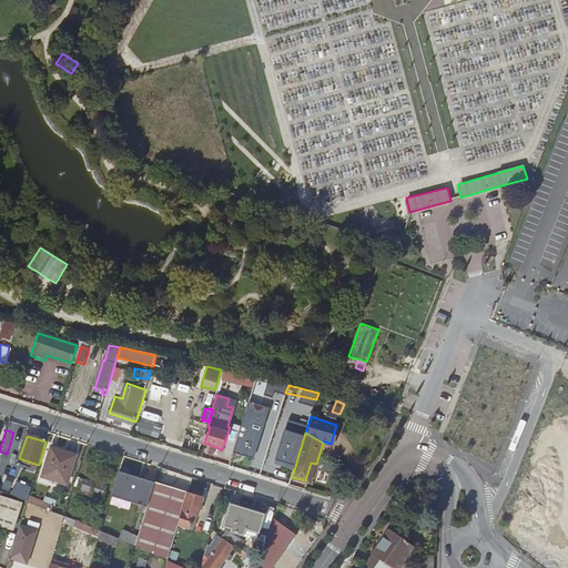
[(243,437),(237,457),(260,464),(263,452),(257,450),(260,443),(243,437)]
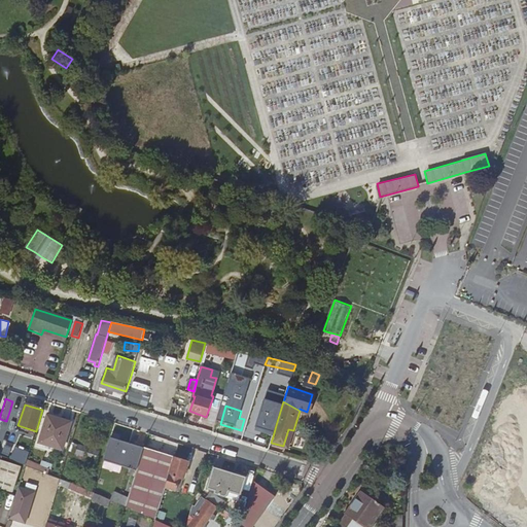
[(258,431),(273,436),(276,425),(274,424),(275,418),(257,413),(252,429),(248,428),(247,434),(255,437),(258,431)]
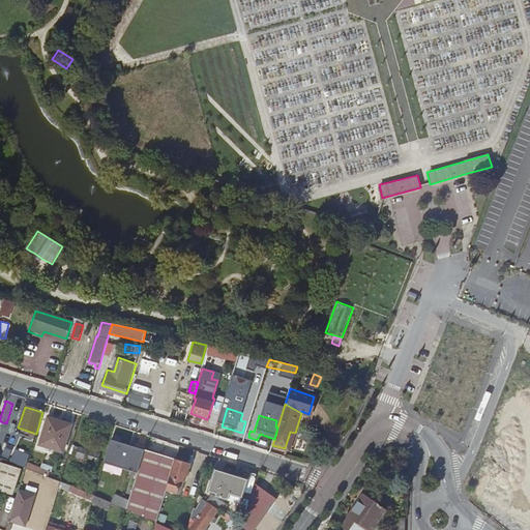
[(59,425),(46,421),(37,445),(62,452),(70,425),(60,422),(59,425)]
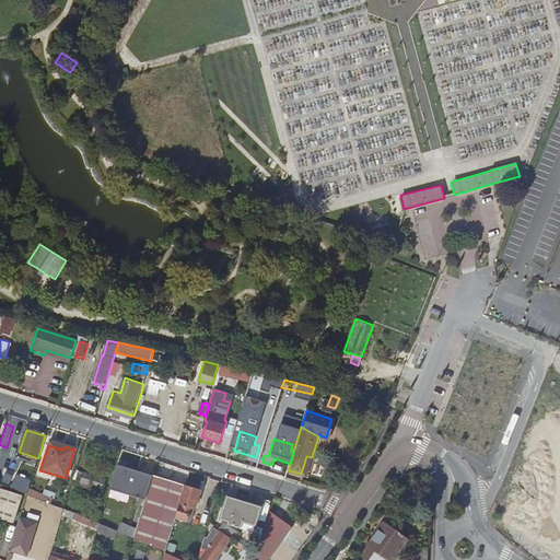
[(306,476),(312,457),(306,456),(301,474),(306,476)]
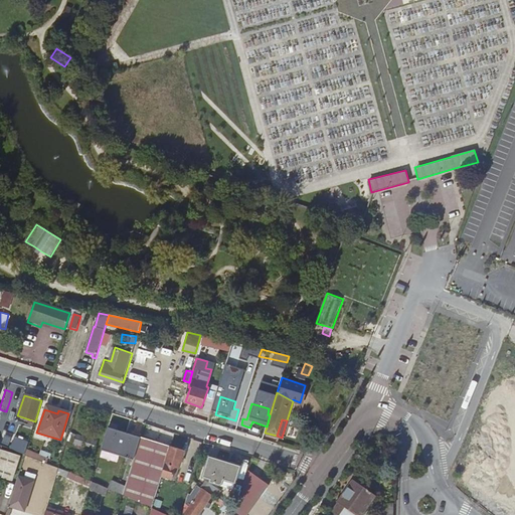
[(101,451),(133,461),(140,439),(108,428),(101,451)]
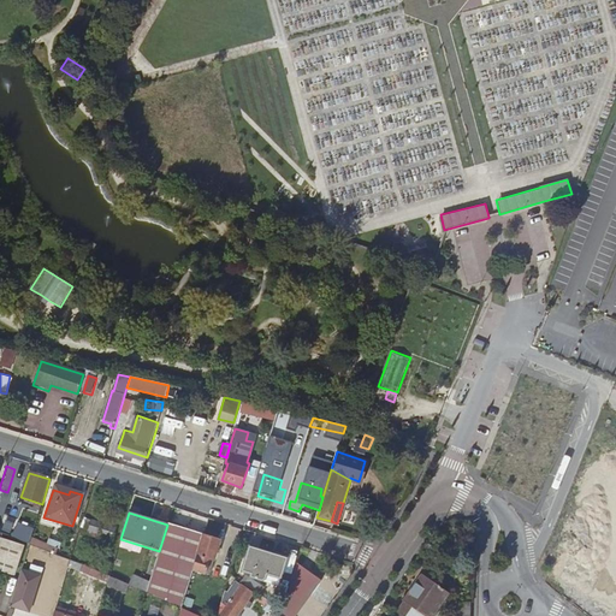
[(83,519),(80,528),(94,533),(89,549),(96,550),(99,542),(111,545),(116,528),(83,519)]
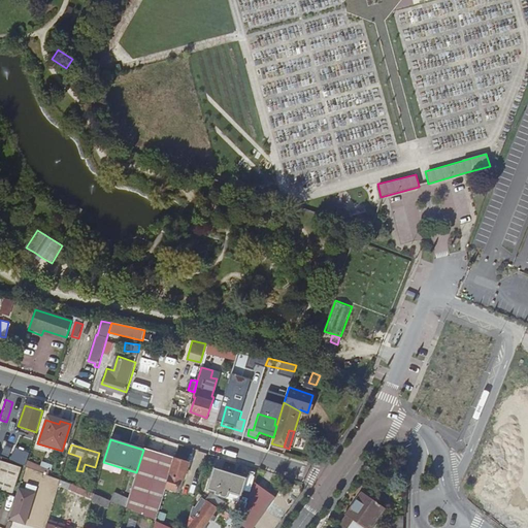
[(0,446),(0,457),(25,466),(28,457),(0,446)]
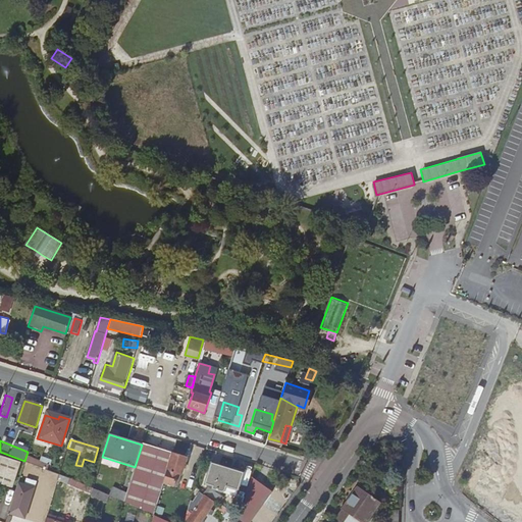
[(135,467),(124,502),(154,515),(163,485),(172,454),(142,445),(135,467)]
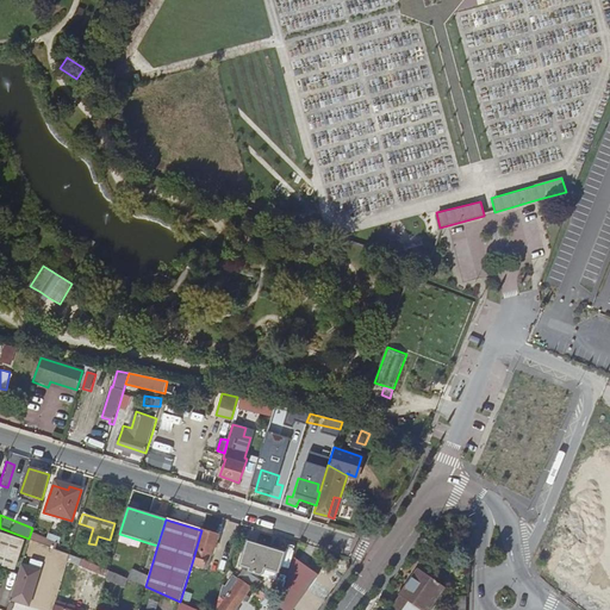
[(253,528),(249,540),(286,551),(282,561),(291,564),(298,542),(253,528)]
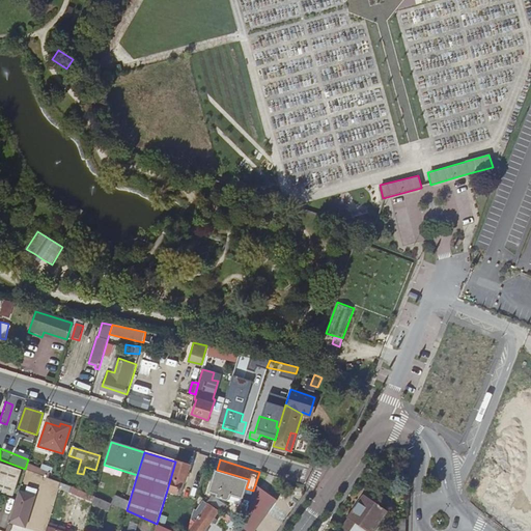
[(190,466),(175,462),(166,494),(176,497),(180,484),(184,484),(190,466)]
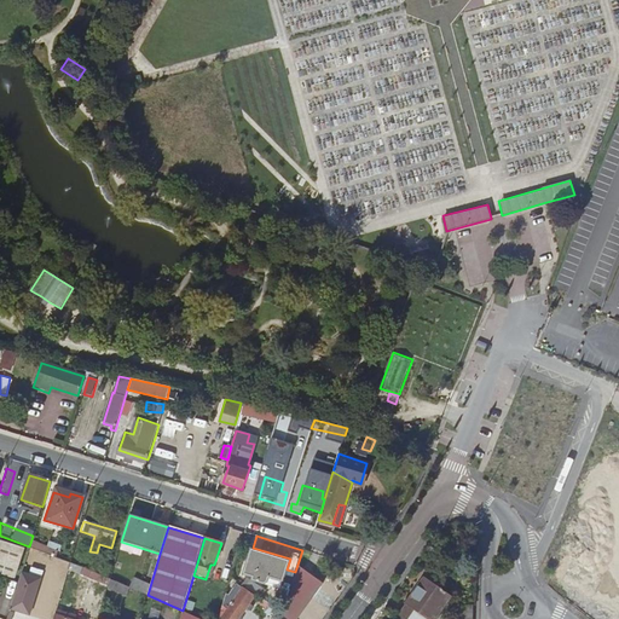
[(0,539),(0,573),(15,579),(24,549),(0,539)]
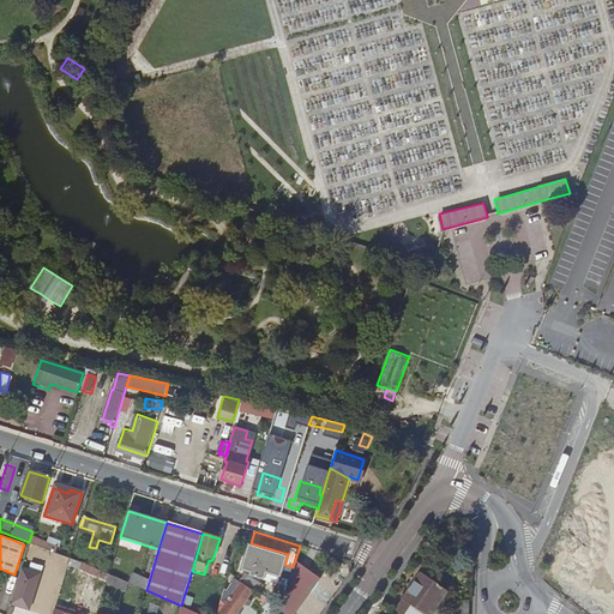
[(248,546),(240,570),(250,573),(250,576),(277,585),(286,558),(248,546)]
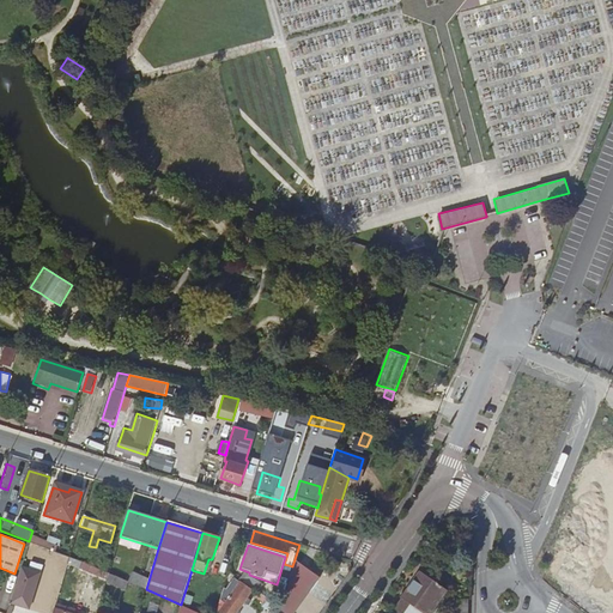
[(114,556),(109,574),(119,577),(125,559),(114,556)]
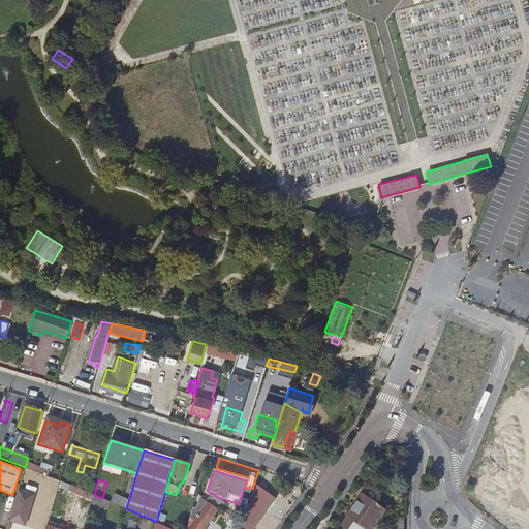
[(71,486),(60,480),(59,487),(69,491),(71,486)]
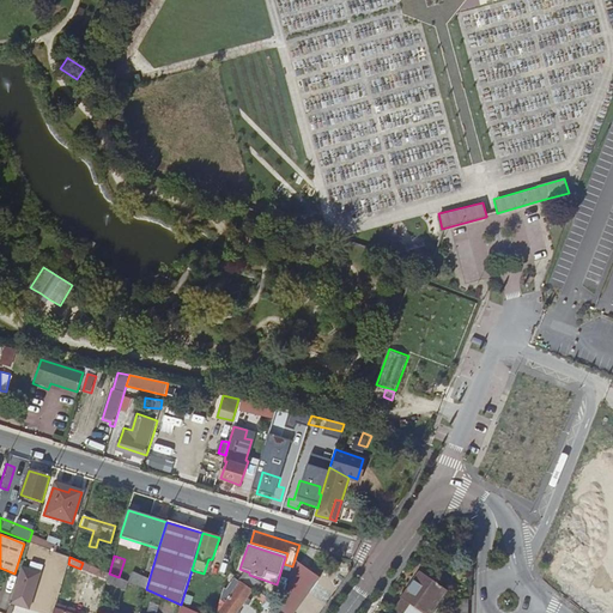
[(283,612),(284,612),(296,612),(321,577),(296,559),(280,611),(283,612)]
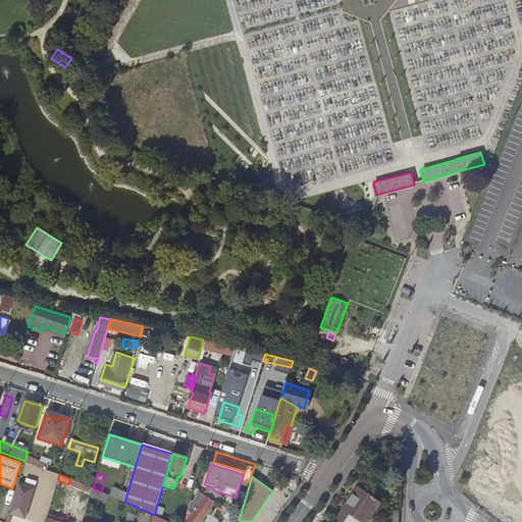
[(86,491),(88,486),(70,479),(68,484),(86,491)]
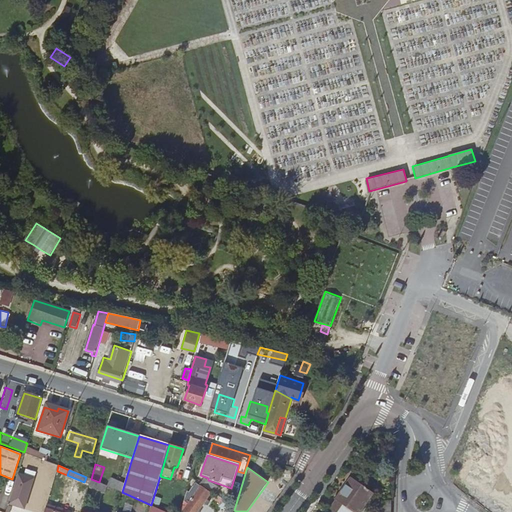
[(9,502),(25,507),(34,478),(18,473),(9,502)]
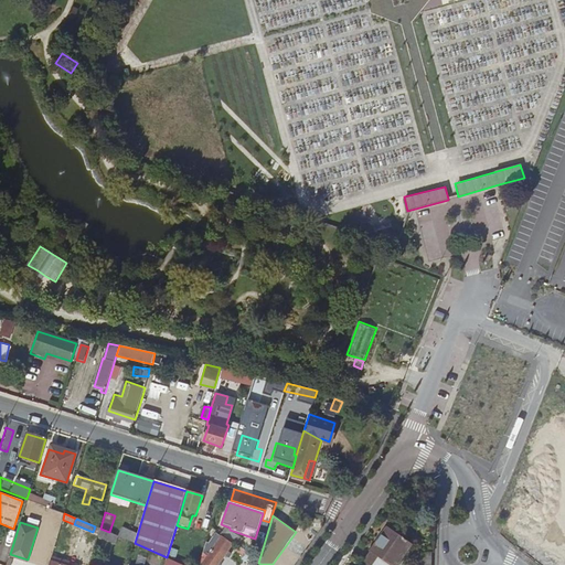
[(363,564),(368,564),(396,564),(411,546),(396,535),(397,535),(387,528),(380,539),(381,539),(363,564)]
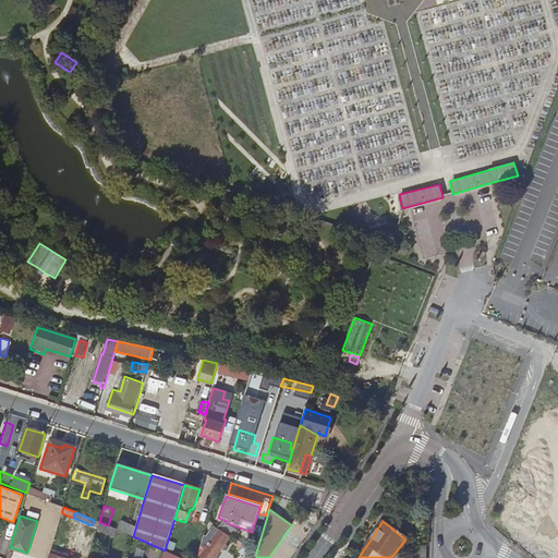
[(108,525),(99,522),(97,529),(113,536),(118,530),(108,525)]
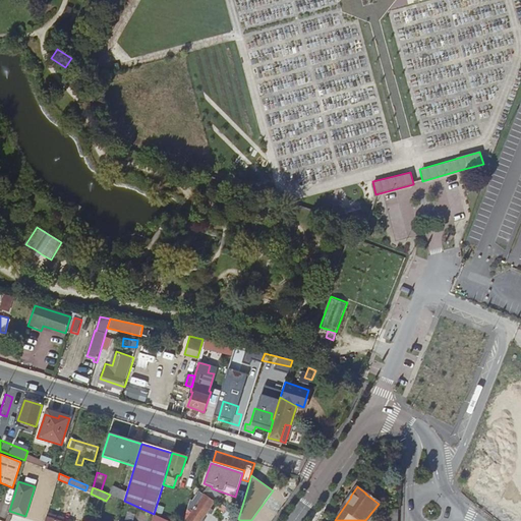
[(184,520),(201,520),(216,504),(204,495),(201,497),(199,496),(194,503),(191,501),(184,520)]
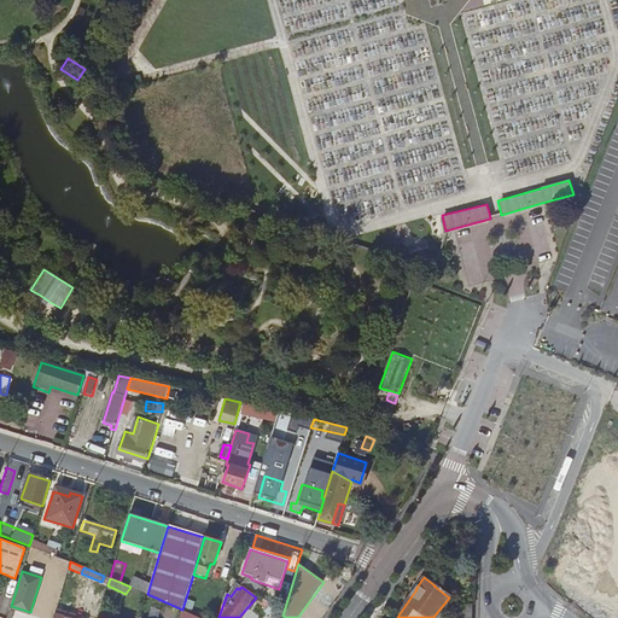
[(472,617),(473,605),(461,605),(460,617),(472,617)]
